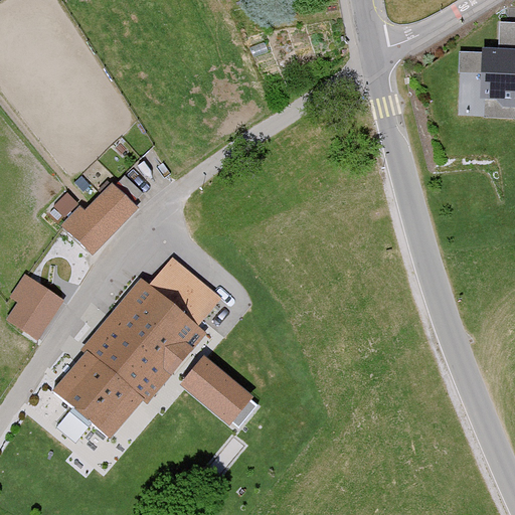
[(514,44),(484,42),(482,94),(514,96),(514,44)]
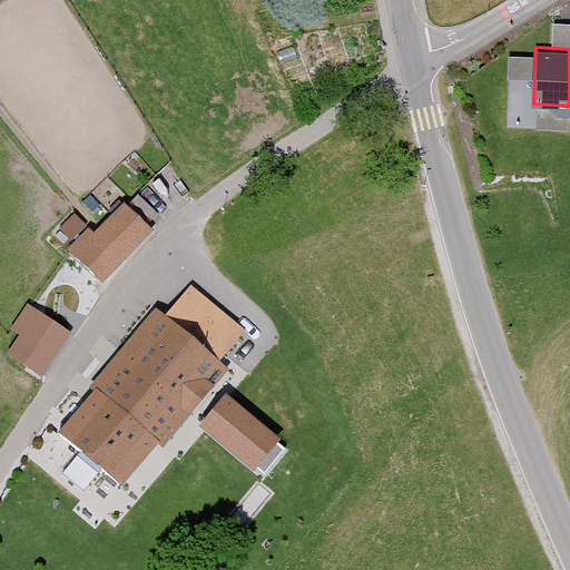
[(151,228),(125,203),(97,232),(92,227),(70,252),(101,282),(151,228)]
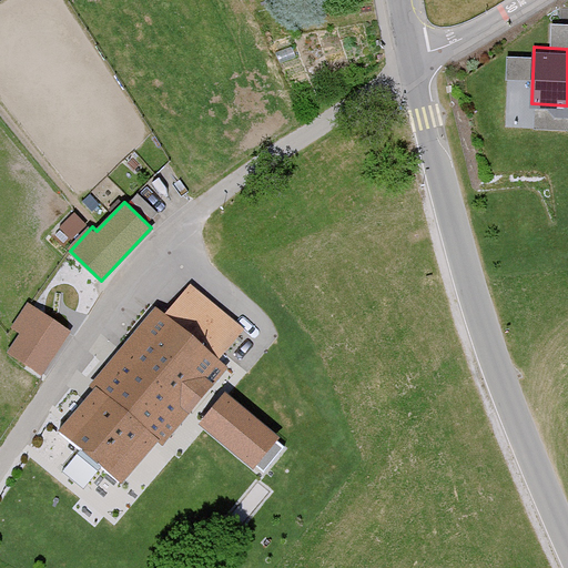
[(245,327),(192,282),(164,314),(154,305),(88,383),(94,388),(59,429),(120,480),(159,436),(166,442),(227,366),(219,358),(245,327)]
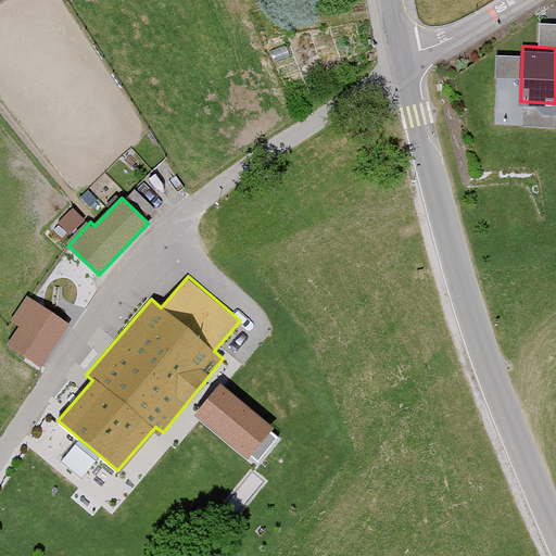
[(4,340),(38,365),(70,324),(35,299),(4,340)]
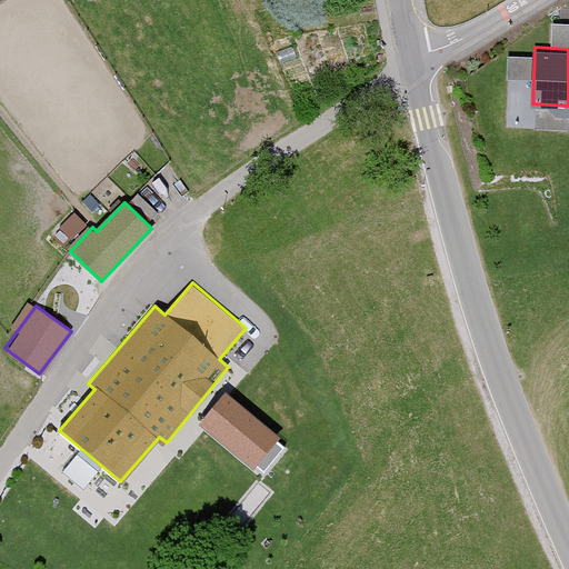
[(280,438),(226,391),(200,421),(255,468),(280,438)]
